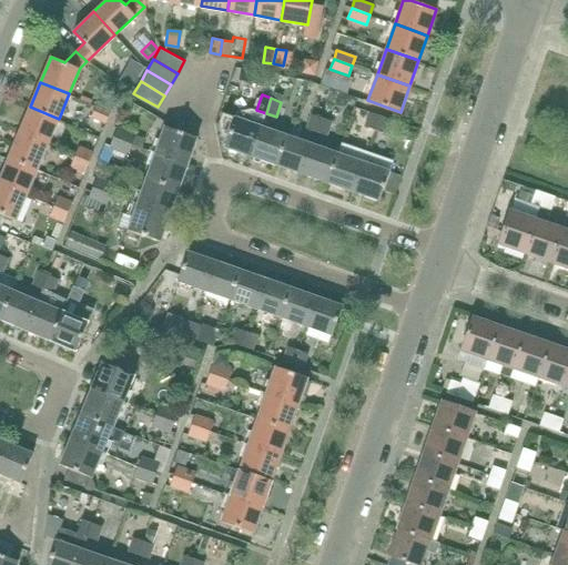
[(107,121),(110,111),(97,106),(92,115),(107,121)]
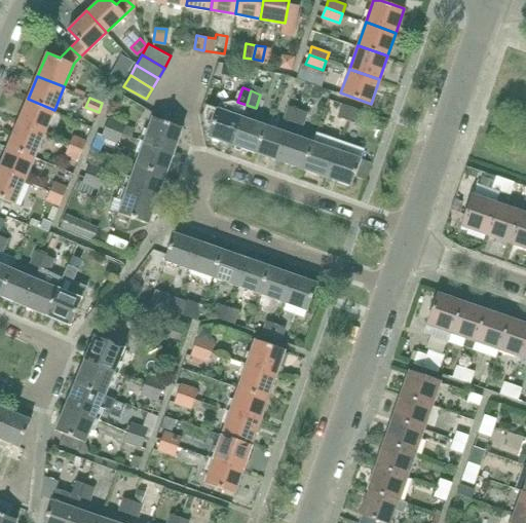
[(44,133),(54,110),(28,99),(17,121),(44,133)]
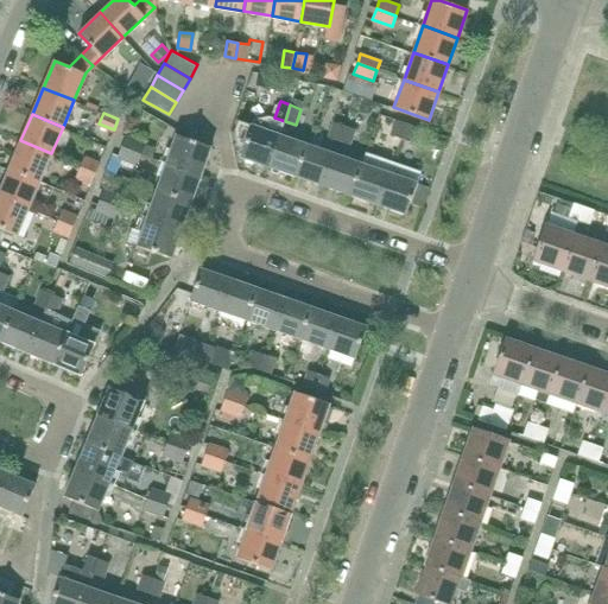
[(401,138),(406,122),(397,119),(391,134),(401,138)]
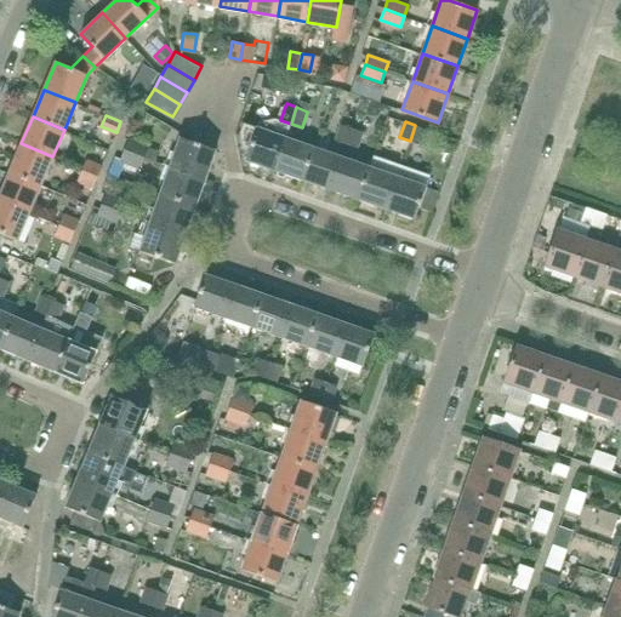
[(347,143),(352,127),(341,123),(336,140),(347,143)]
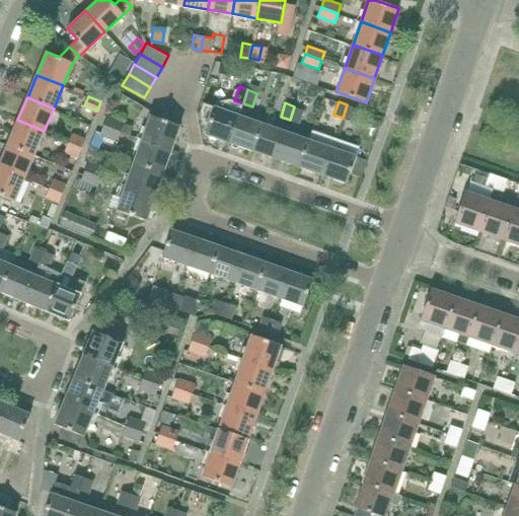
[(347,104),(343,118),(352,121),(357,107),(347,104)]
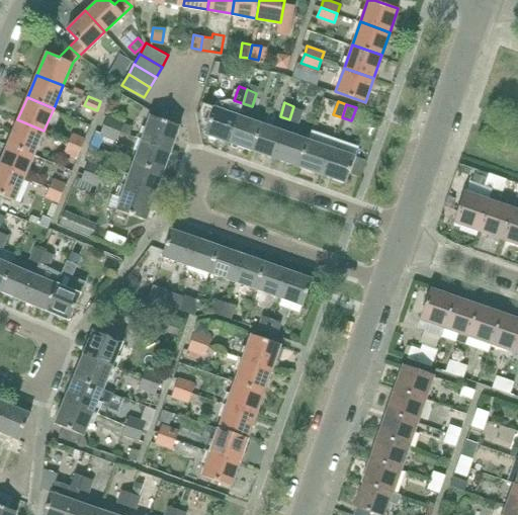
[(239,114),(238,114),(213,106),(204,134),(229,142),(239,114)]
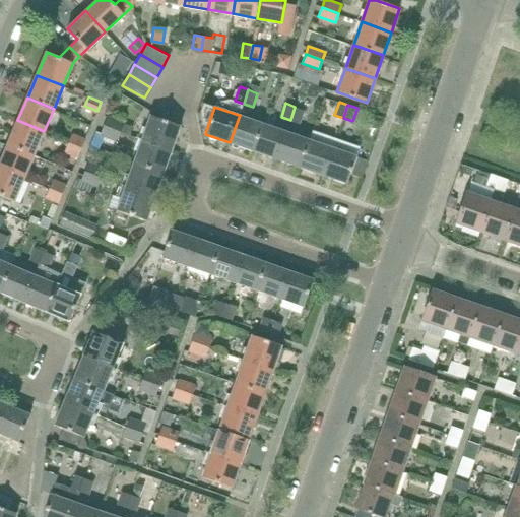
[(295,107),(290,120),(300,123),(304,110),(295,107)]
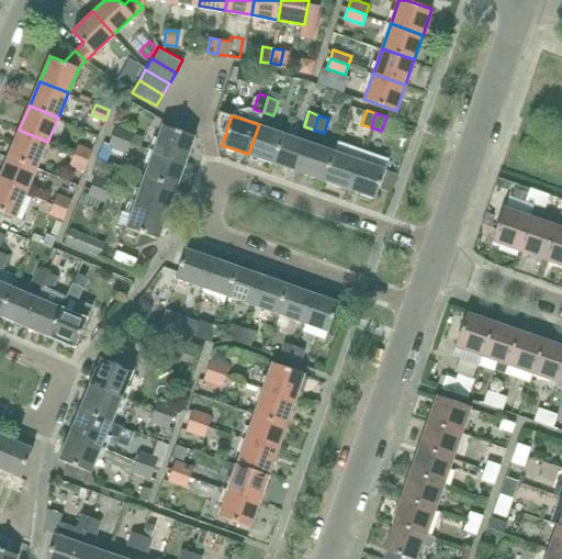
[(138,145),(143,135),(134,132),(135,131),(117,124),(112,135),(130,142),(138,145)]
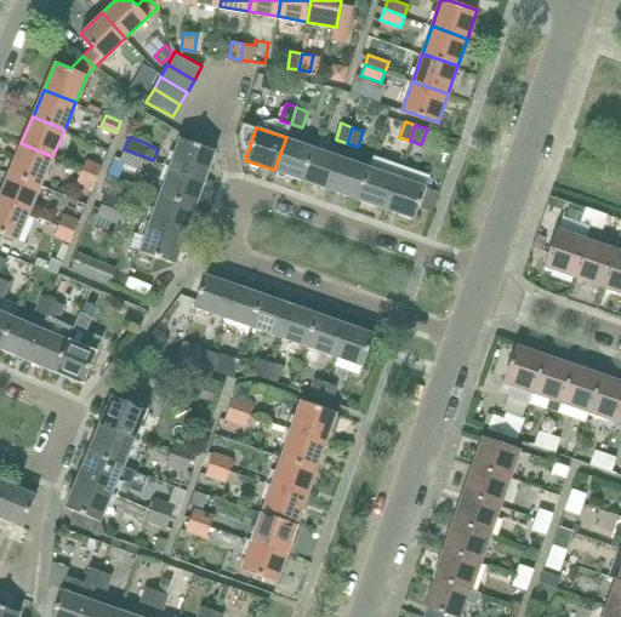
[(205,178),(216,149),(180,137),(170,166),(205,178)]
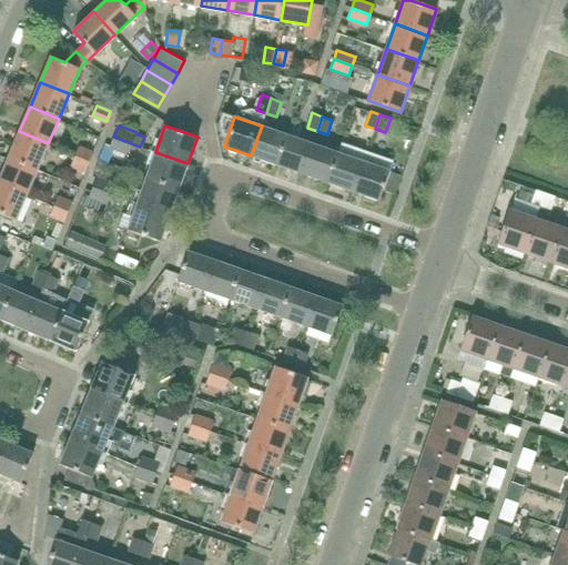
[(276,164),(287,134),(262,125),(251,155),(276,164)]
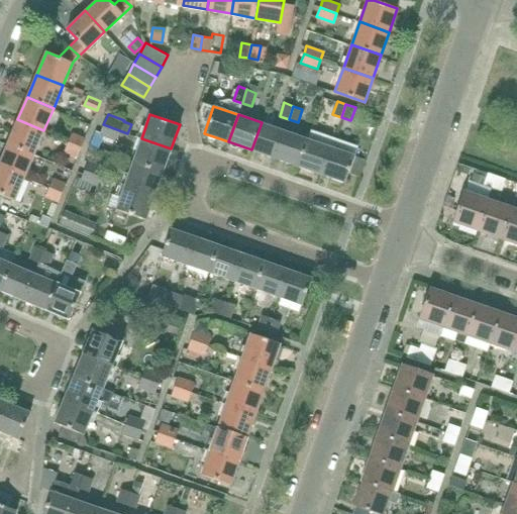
[(34,153),(43,130),(17,119),(8,142),(34,153)]
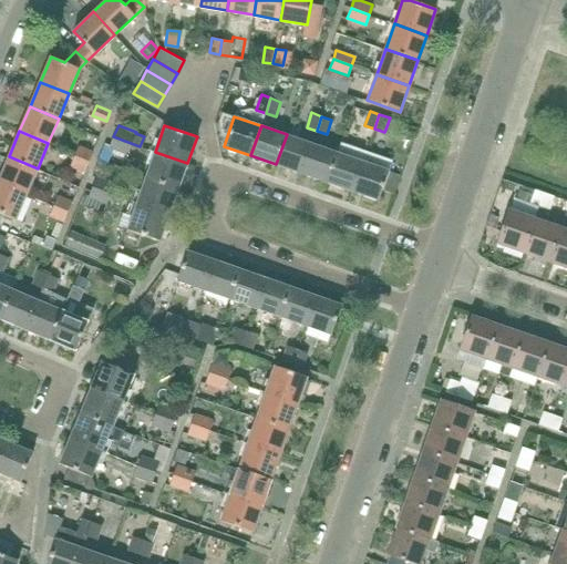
[(301,173),(312,143),(287,134),(276,164),(301,173)]
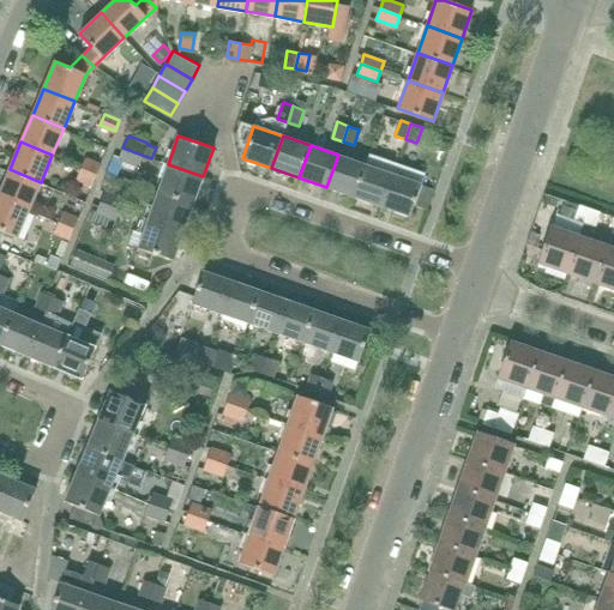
[(142,155),(122,148),(119,157),(138,165),(142,155)]
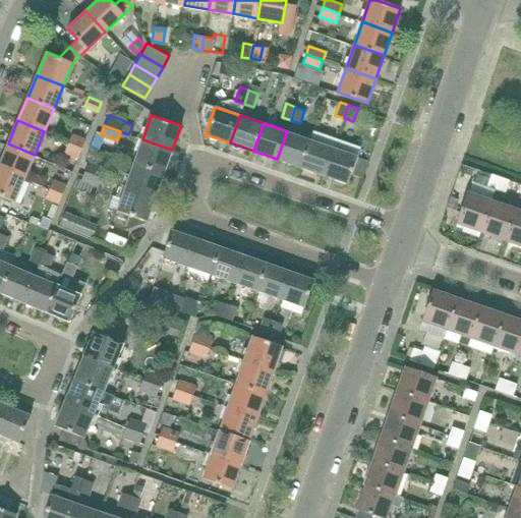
[(324,175),(334,148),(337,138),(313,130),(310,139),(300,167),(324,175)]
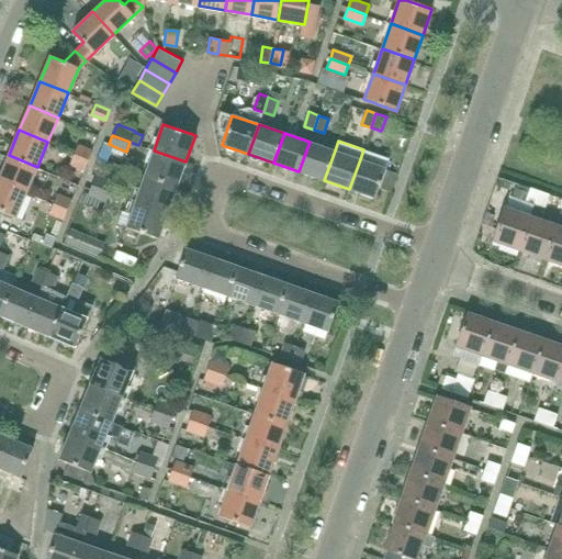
[(324,180),(335,151),(310,142),(299,171),(324,180)]
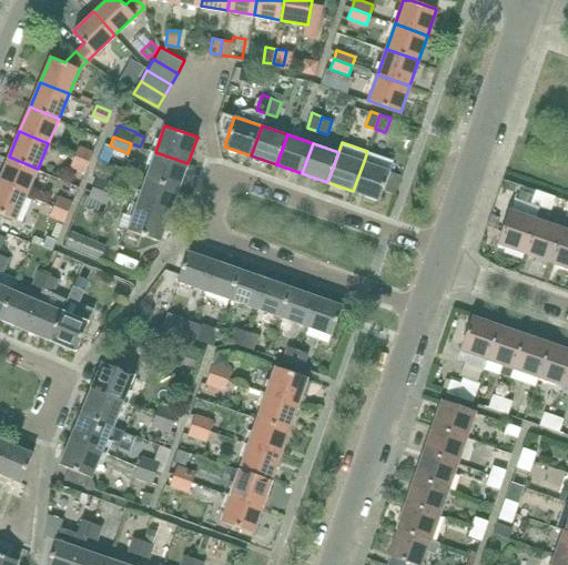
[(75,155),(90,161),(93,152),(79,145),(75,155)]
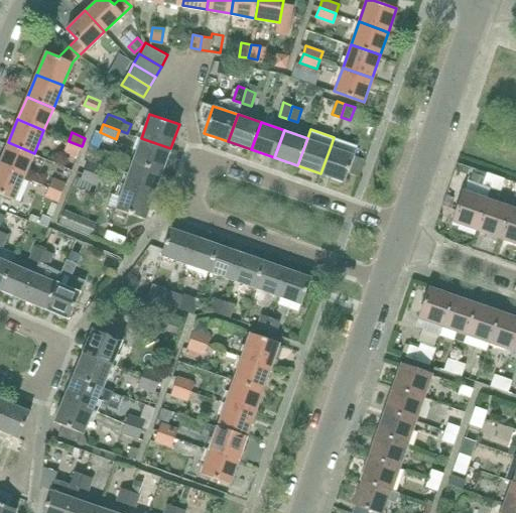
[(345,181),(354,155),(358,145),(334,136),(334,137),(331,146),(320,173),(345,181)]
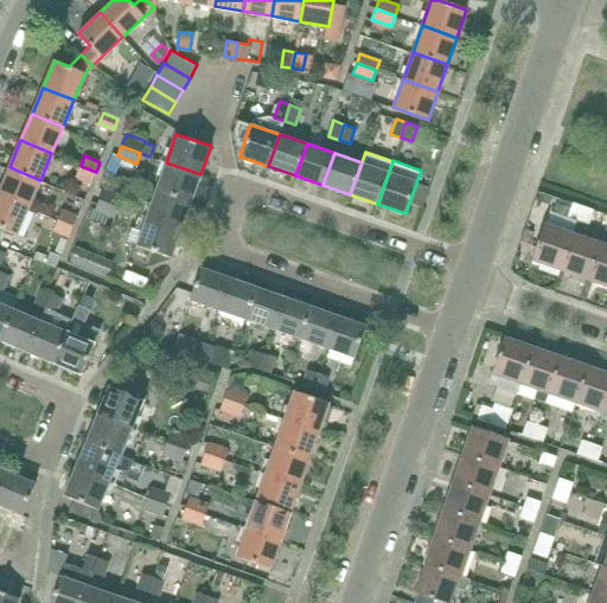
[(191,201),(200,174),(166,162),(157,190),(191,201)]
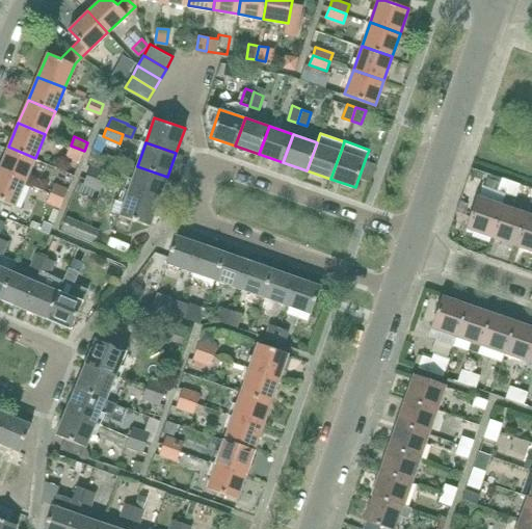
[(80,160),(84,151),(71,146),(67,154),(80,160)]
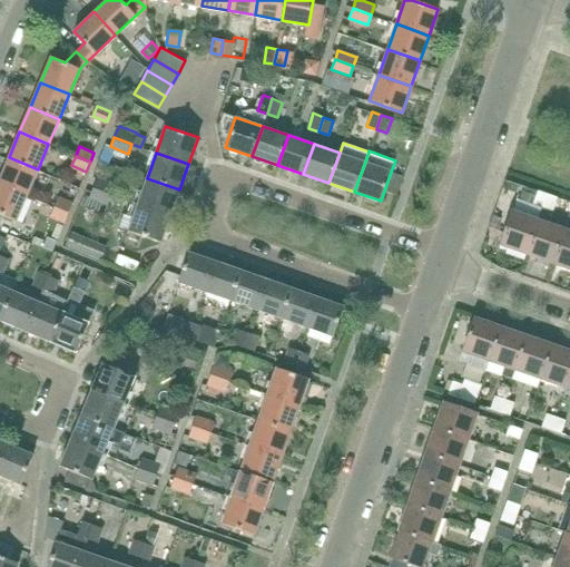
[(0,183),(27,195),(38,169),(9,157),(0,177),(0,183)]
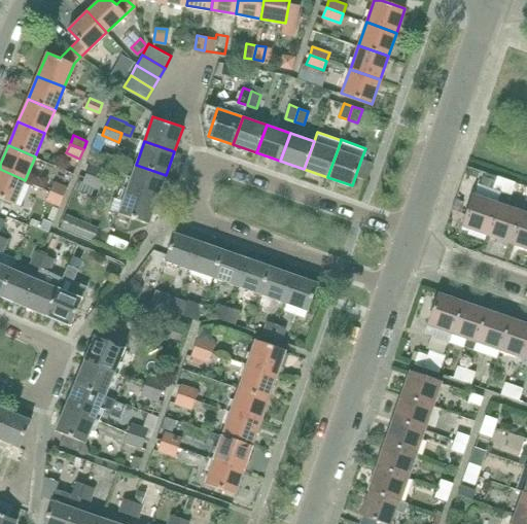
[(85,173),(103,179),(106,171),(90,164),(85,173)]
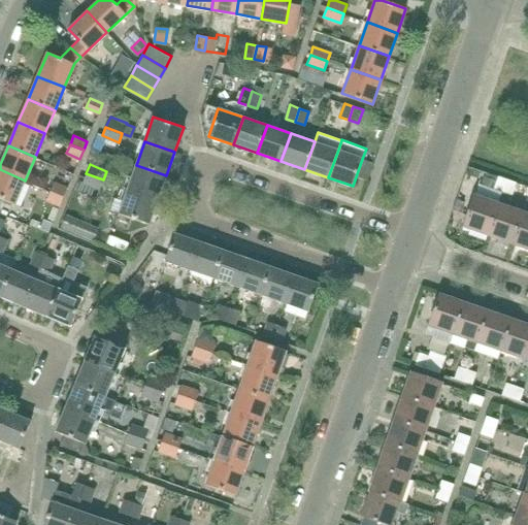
[(158,199),(166,175),(136,165),(127,189),(158,199)]
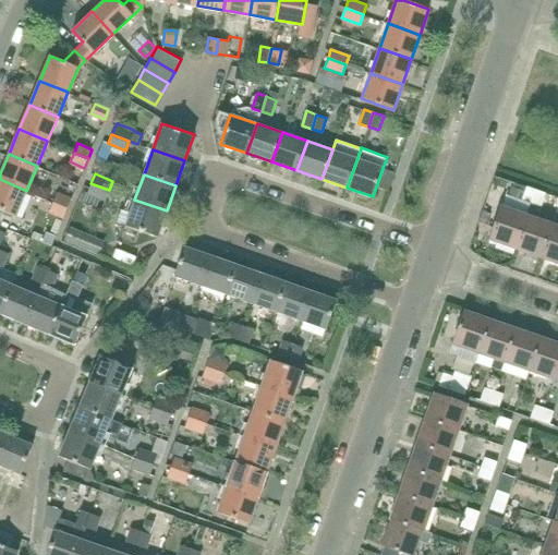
[(0,208),(16,216),(26,191),(0,179),(0,208)]
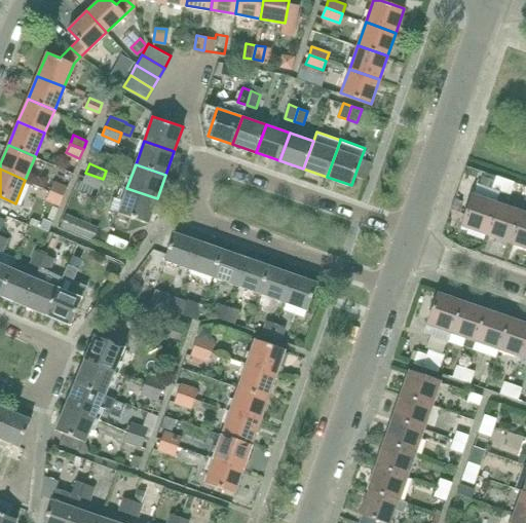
[(99,188),(103,179),(85,173),(82,181),(78,180),(75,187),(92,194),(96,187),(99,188)]
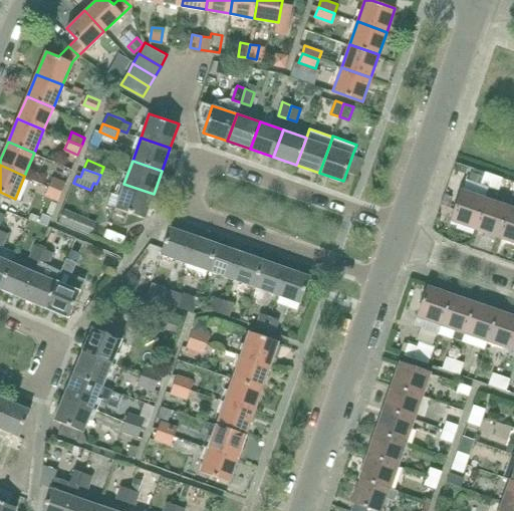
[(489,186),(493,175),(485,172),(481,183),(489,186)]
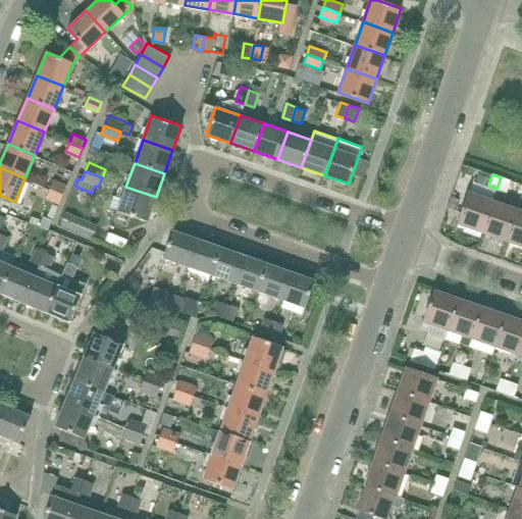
[(501,177),(497,189),(507,192),(510,180),(501,177)]
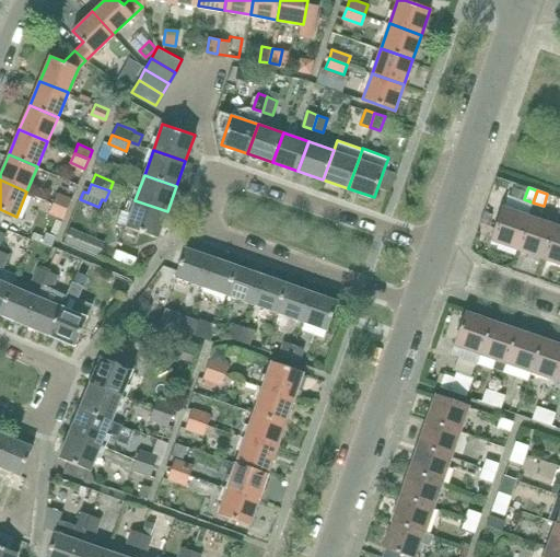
[(54,202),(68,208),(71,199),(57,193),(54,202)]
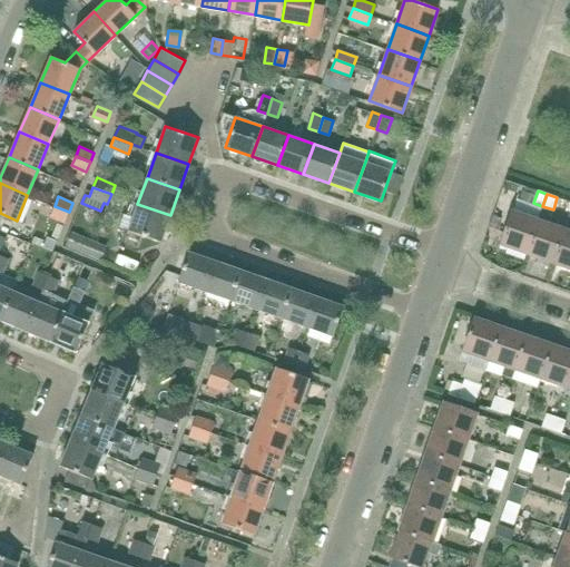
[(161,242),(170,215),(137,204),(128,230),(161,242)]
